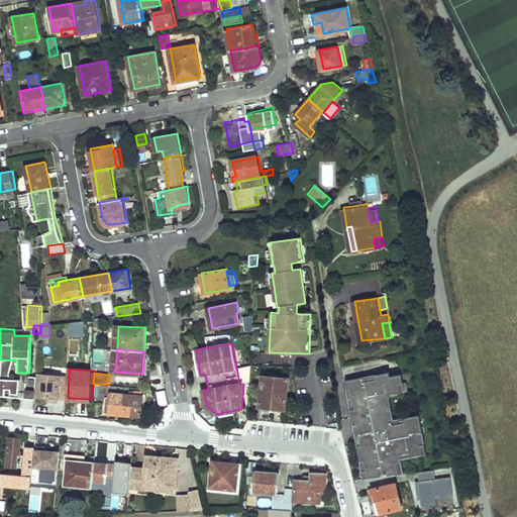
[(69,375),(36,374),(35,398),(46,399),(46,402),(58,403),(58,399),(68,396),(69,375)]
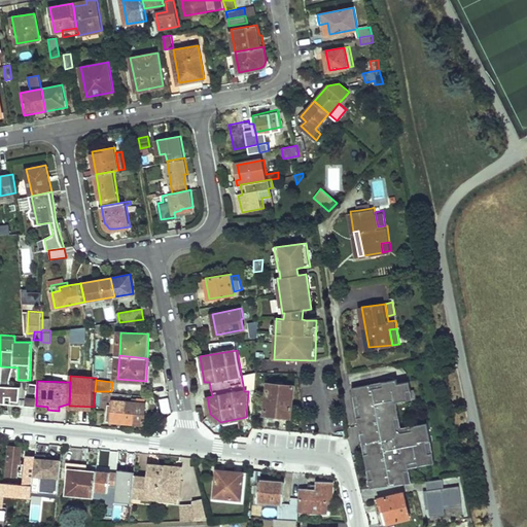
[(293,383),(268,381),(266,413),(290,415),(293,383)]
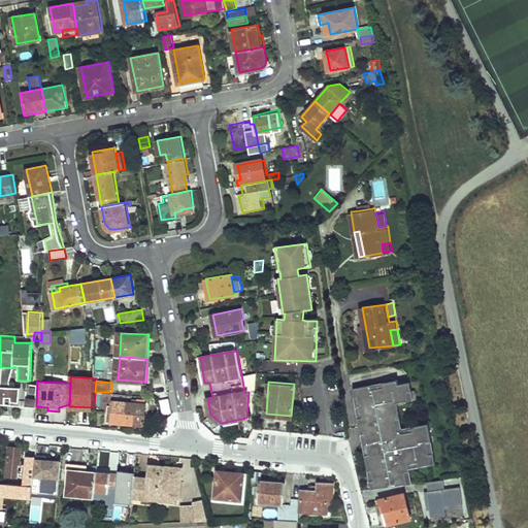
[(397,385),(397,382),(353,389),(372,492),(413,485),(409,469),(436,464),(429,425),(402,430),(398,404),(415,401),(410,383),(397,385)]
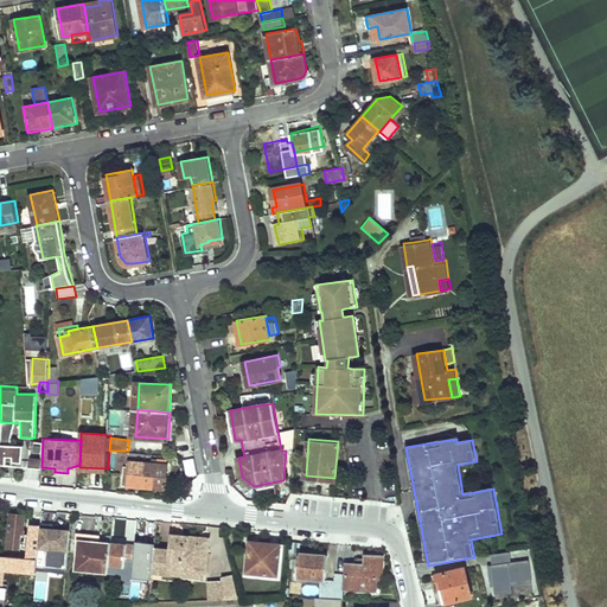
[(6,458),(12,458),(12,462),(21,462),(23,446),(0,443),(0,465),(6,466),(6,458)]
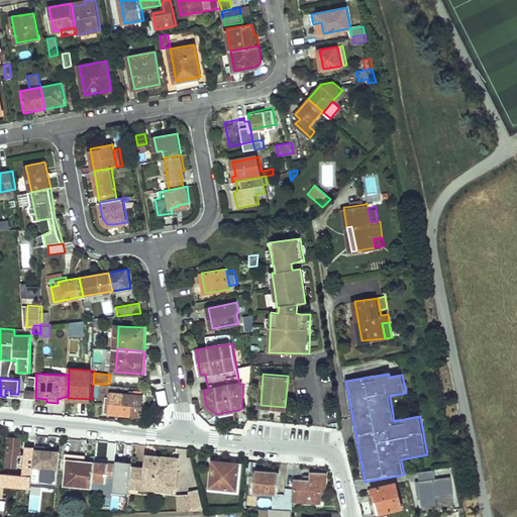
[(35,398),(35,391),(25,390),(25,398),(35,398)]
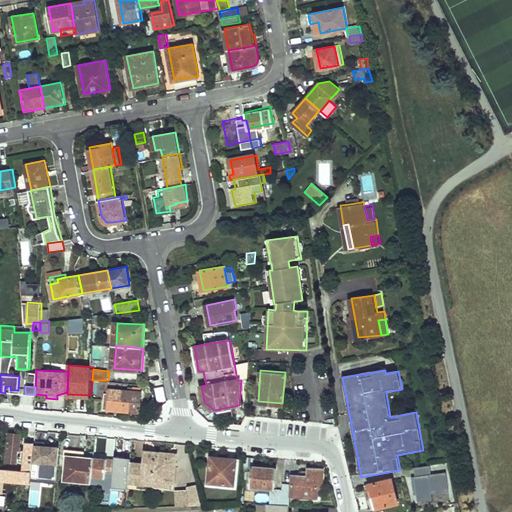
[(140,412),(141,388),(128,386),(128,390),(125,390),(124,400),(131,400),(131,412),(140,412)]
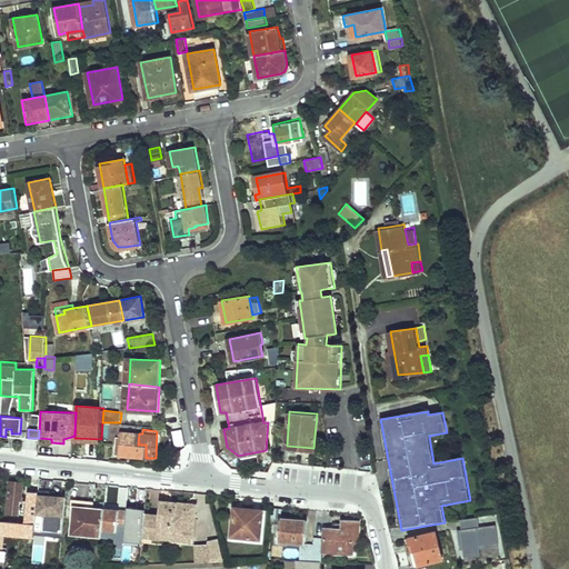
[(116,438),(115,455),(146,458),(146,445),(138,445),(139,433),(121,432),(121,438),(116,438)]
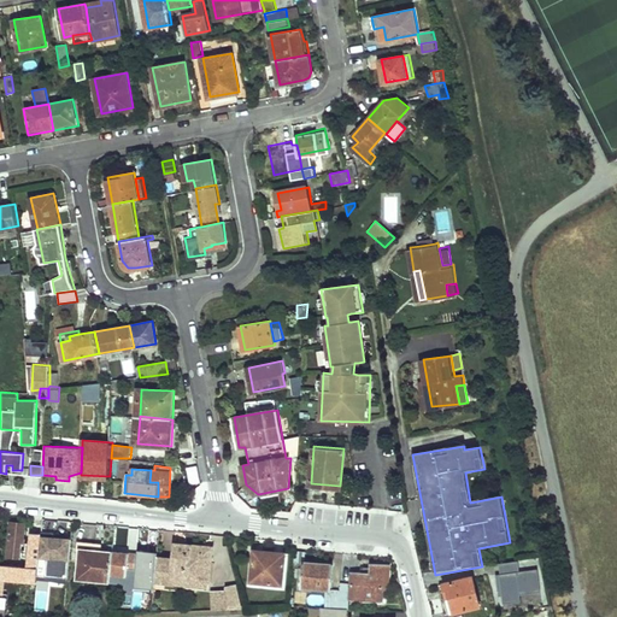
[(31,476),(30,487),(41,488),(41,476),(31,476)]
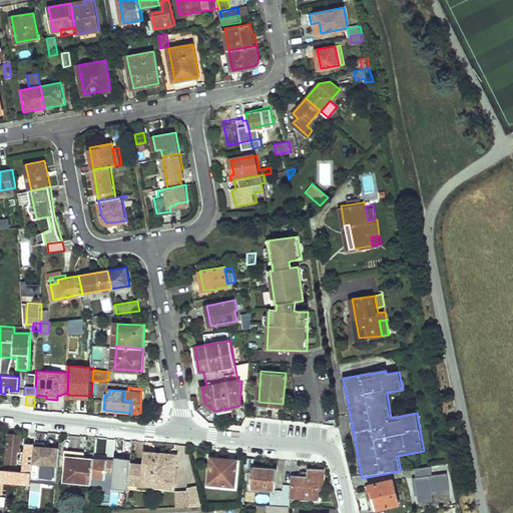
[(7,433),(4,464),(29,467),(31,454),(20,453),(22,435),(7,433)]
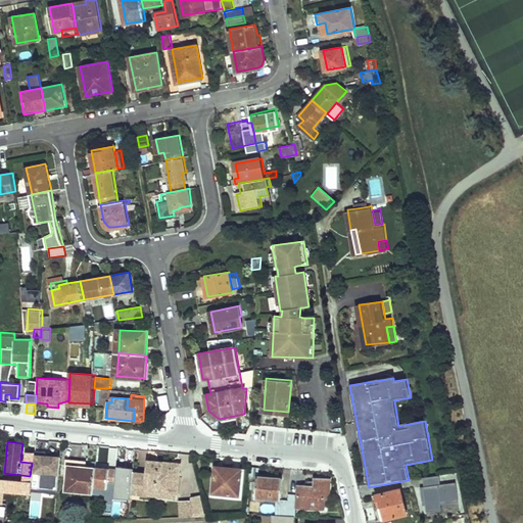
[(33,482),(40,483),(39,487),(57,488),(61,456),(51,455),(50,459),(46,458),(47,450),(36,449),(33,482)]
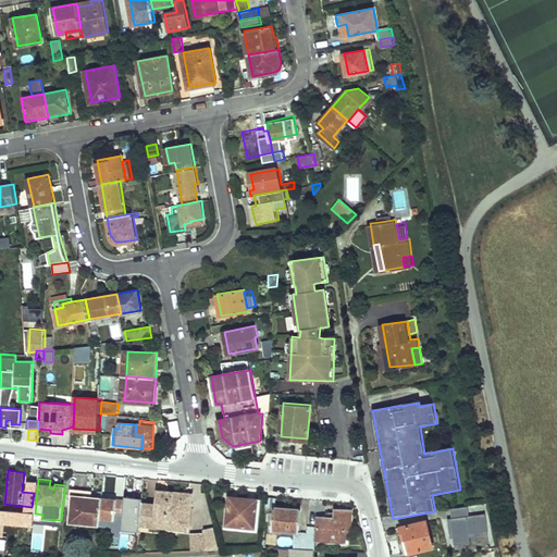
[(125,490),(125,498),(124,498),(121,527),(140,529),(140,522),(143,503),(143,499),(134,499),(134,490),(125,490)]
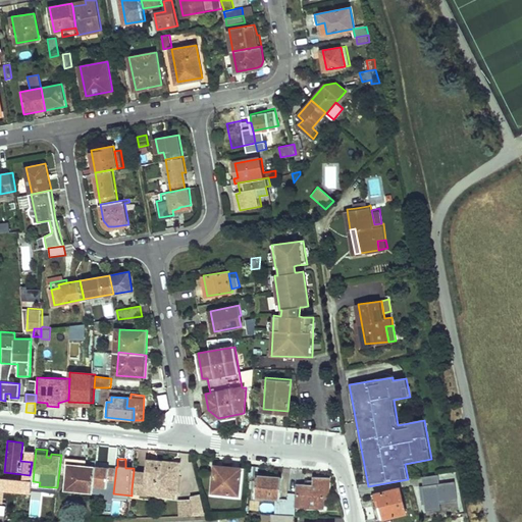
[(147,472),(134,471),(132,489),(146,491),(146,487),(173,489),(175,471),(173,470),(174,461),(149,459),(147,472)]
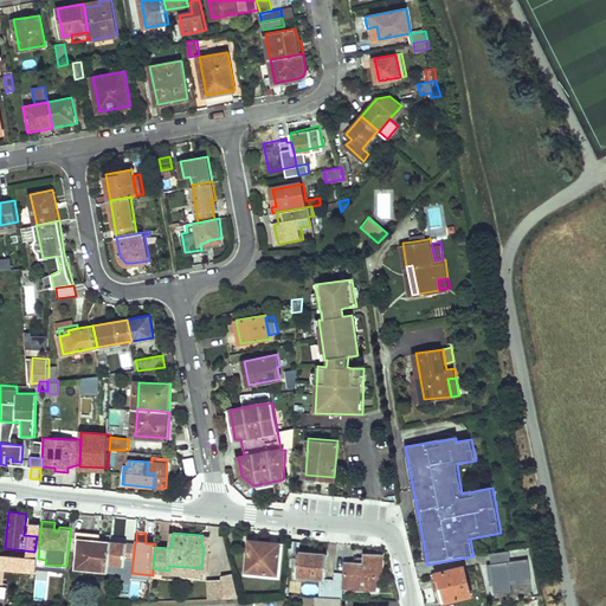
[(210,536),(202,535),(201,546),(204,547),(201,568),(169,566),(169,571),(206,573),(210,536)]
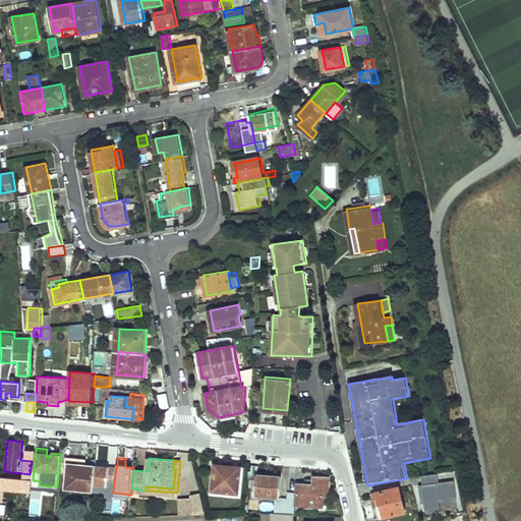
[(67,461),(63,486),(93,489),(94,483),(96,464),(67,461)]
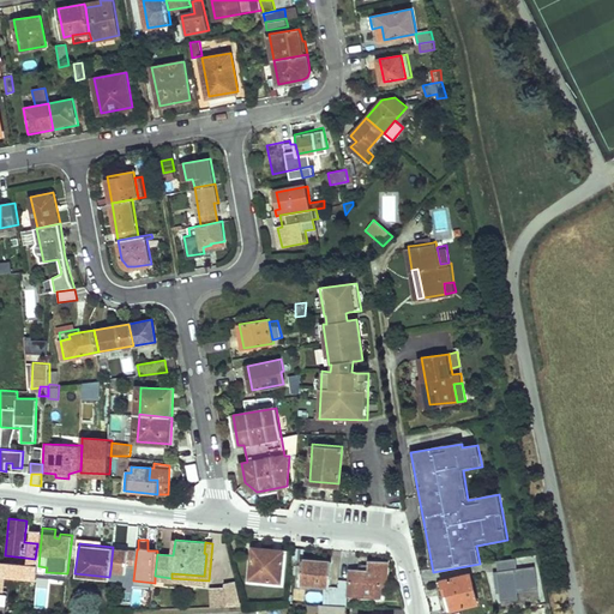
[(283,548),(253,545),(251,577),(281,579),(283,548)]
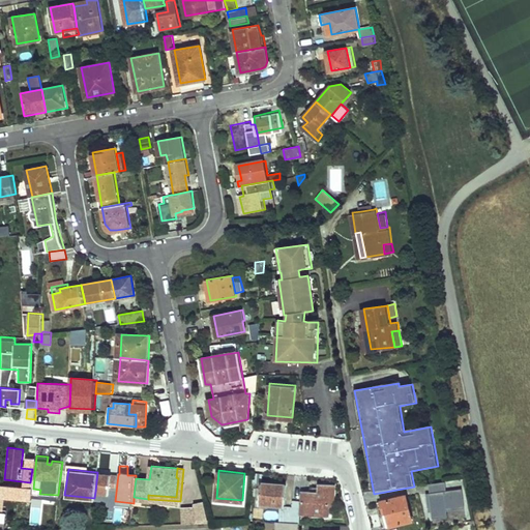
[(118,474),(97,472),(95,492),(109,493),(108,500),(115,501),(118,474)]
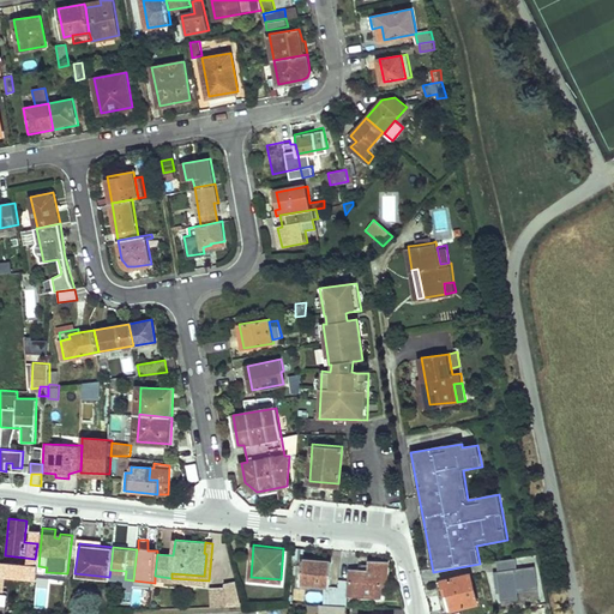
[(330,584),(331,559),(302,557),(300,582),(330,584)]
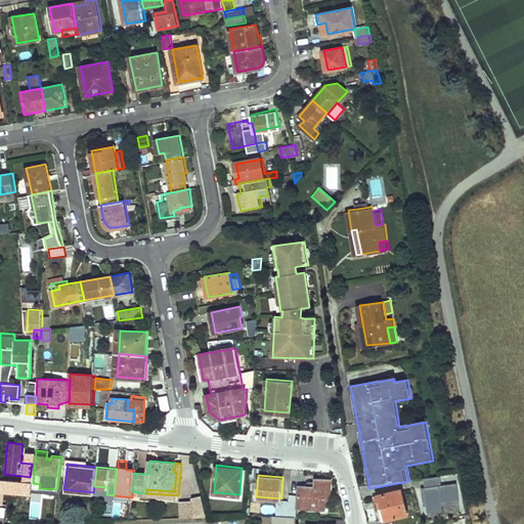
[(442,477),(425,479),(429,513),(442,512),(441,506),(461,504),(459,482),(442,484),(442,477)]
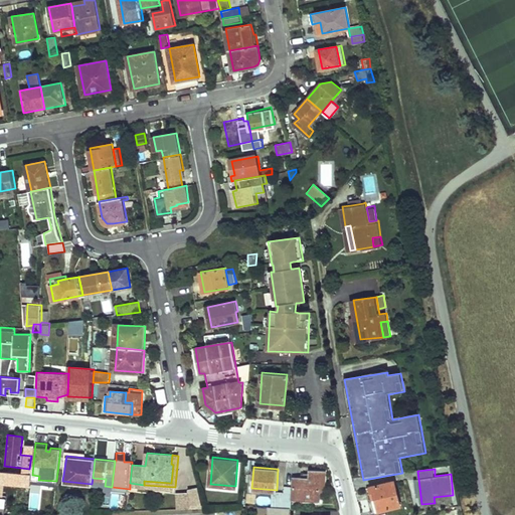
[(294,475),(293,497),(319,499),(320,473),(309,472),(308,476),(294,475)]
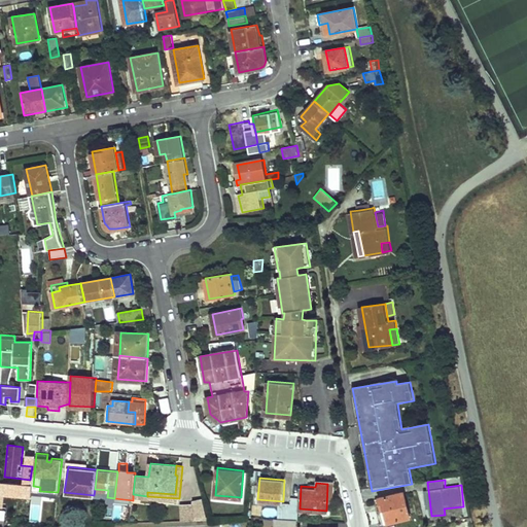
[(58,492),(39,491),(40,487),(33,486),(32,494),(58,496),(58,492)]
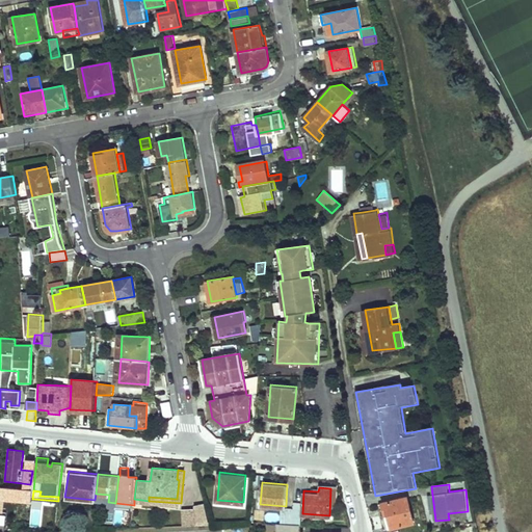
[(380,503),(382,514),(386,514),(390,528),(413,522),(407,496),(380,503)]
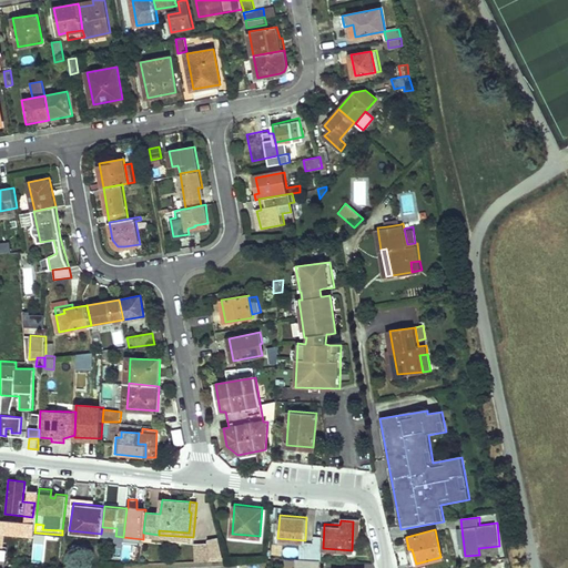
[(211,540),(198,541),(199,559),(212,558),(211,540)]
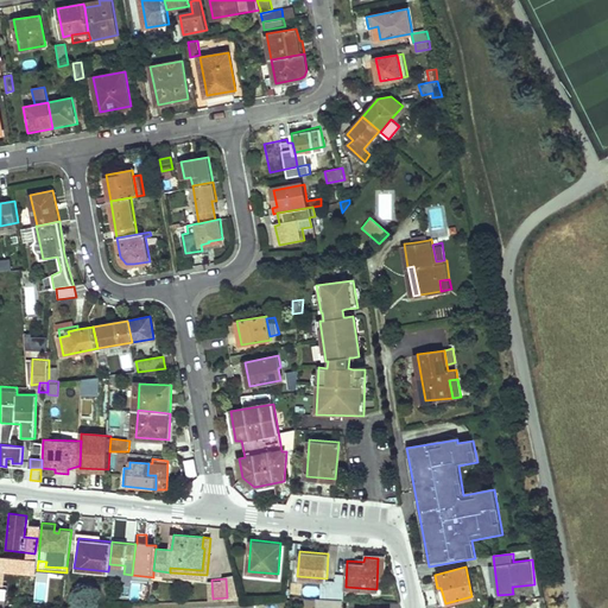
[(240,597),(235,578),(226,578),(227,597),(240,597)]
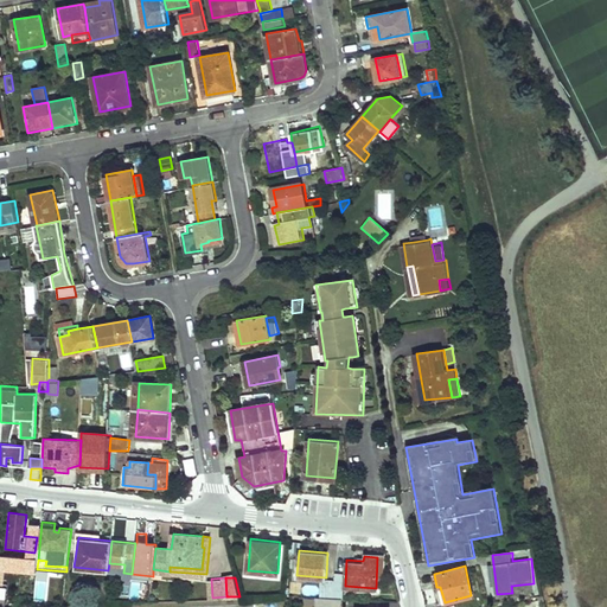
[(327,579),(325,596),(336,596),(336,579),(327,579)]
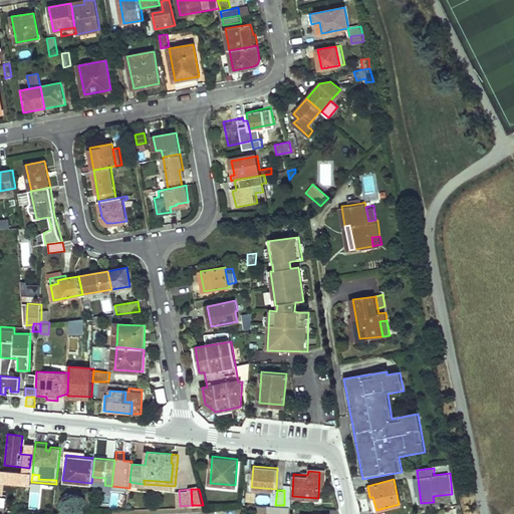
[(88,509),(89,500),(82,499),(80,510),(88,509)]
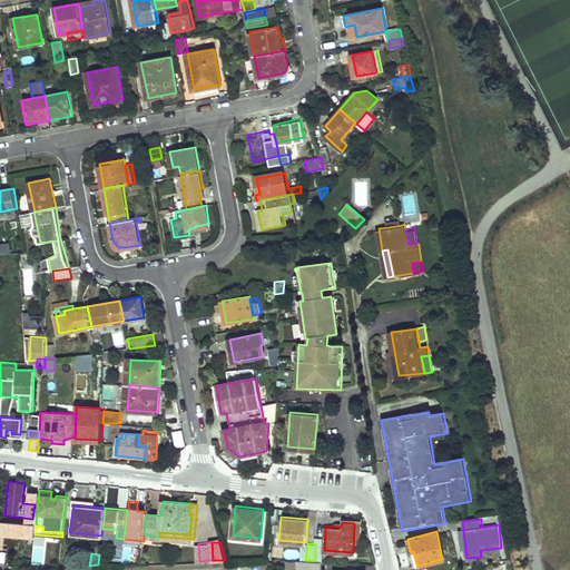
[(296,569),(307,569),(321,569),(322,560),(315,560),(305,560),(296,559),(296,569)]
